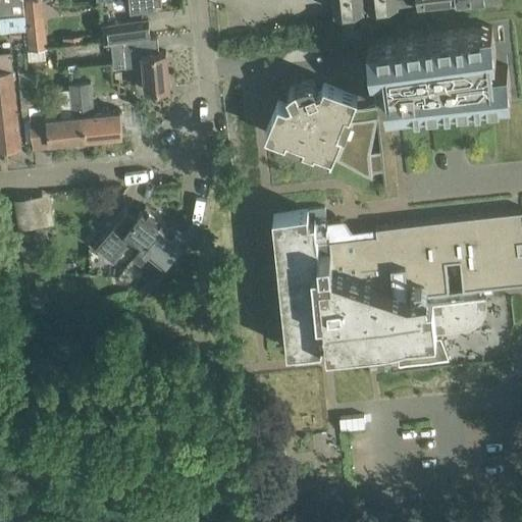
[(0,0),(0,12),(25,10),(23,0),(0,0)]
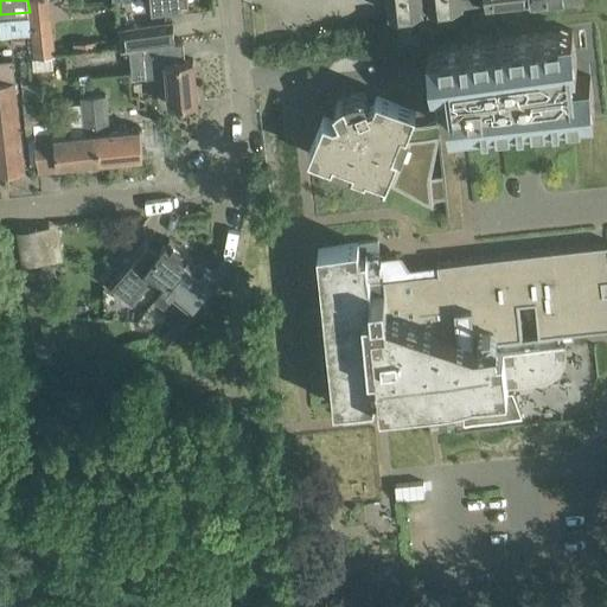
[(30,0),(36,57),(53,56),(49,16),(50,16),(48,0),(30,0)]
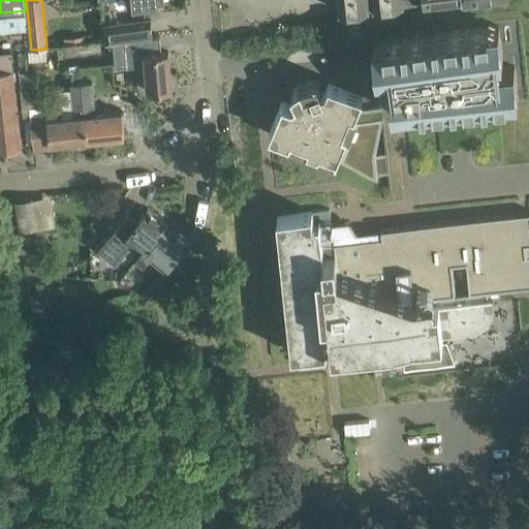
[(339,0),(340,10),(342,10),(367,7),(369,7),(368,4),(374,3),(375,7),(376,6),(401,3),(402,4),(403,4),(403,1),(411,0),(425,0),(425,1),(426,1),(430,0),(339,0)]
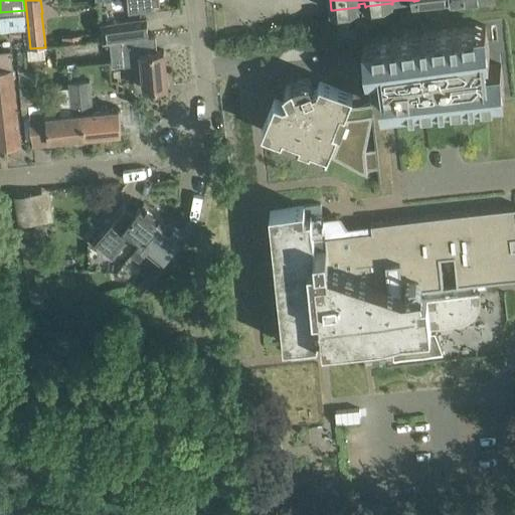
[(27,27),(25,10),(0,12),(0,16),(1,30),(27,27)]
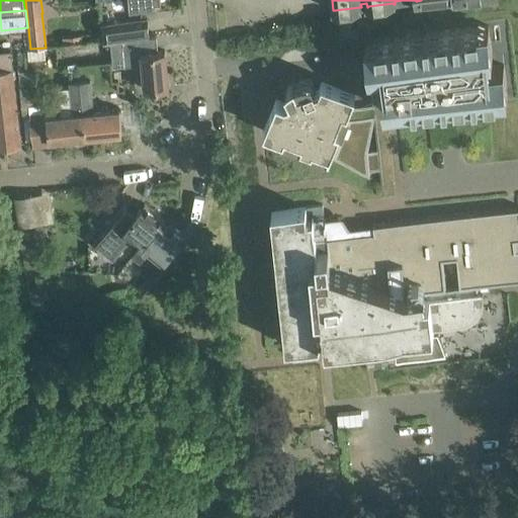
[(104,41),(123,39),(150,37),(150,35),(147,17),(102,22),(104,41)]
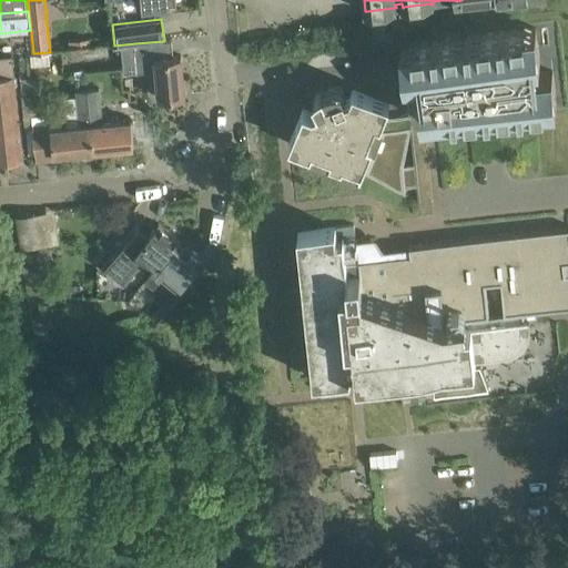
[(421,113),(422,120),(425,119),(454,115),(557,105),(553,71),(553,70),(538,72),(537,63),(540,62),(536,28),(515,30),(402,42),(405,77),(421,75),(421,84),(417,84),(418,90),(414,90),(417,114),(421,113)]
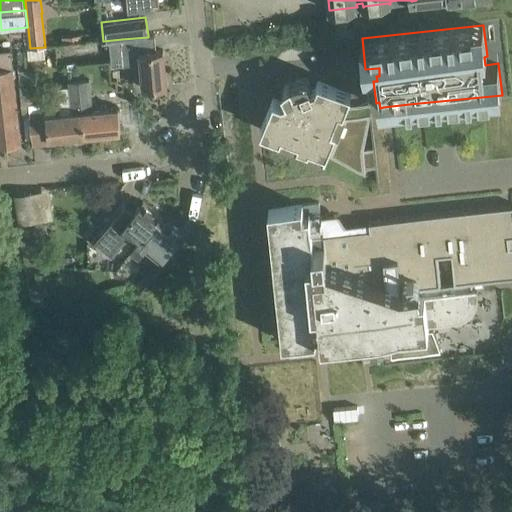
[(81,33),(63,35),(64,45),(82,43),(81,33)]
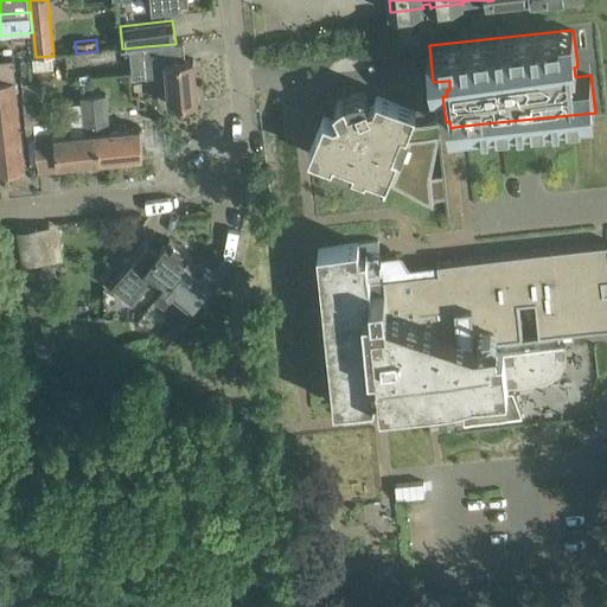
[(184,42),(176,42),(176,44),(145,46),(148,77),(167,76),(171,104),(198,102),(193,58),(185,59),(184,42)]
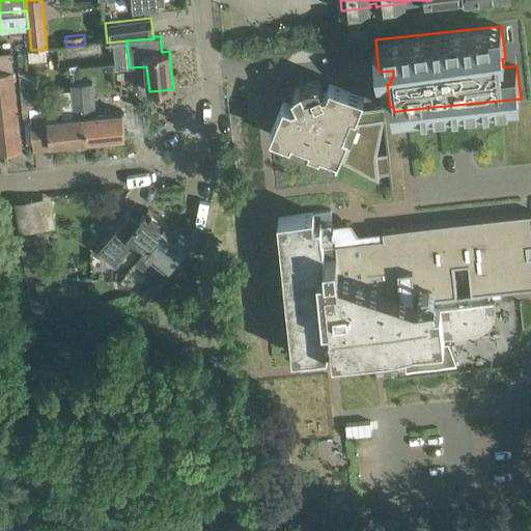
[(14,68),(0,70),(0,148),(22,146),(14,68)]
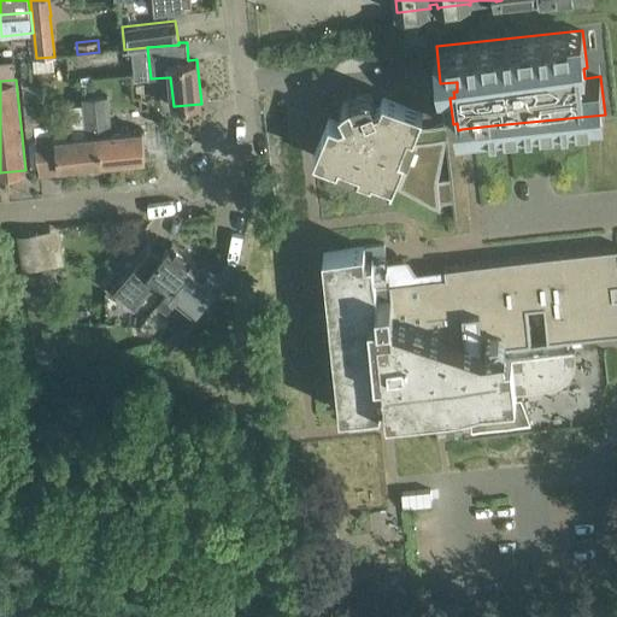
[(330,115),(313,153),(393,186),(410,146),(445,141),(444,125),(416,128),(424,109),(383,92),(378,101),(375,103),(372,99),(371,99),(370,93),(368,94),(363,94),(358,95),(357,95),(356,95),(357,99),(353,100),(351,98),(350,98),(350,99),(346,101),(341,105),(340,105),(345,117),(341,118),(330,115)]
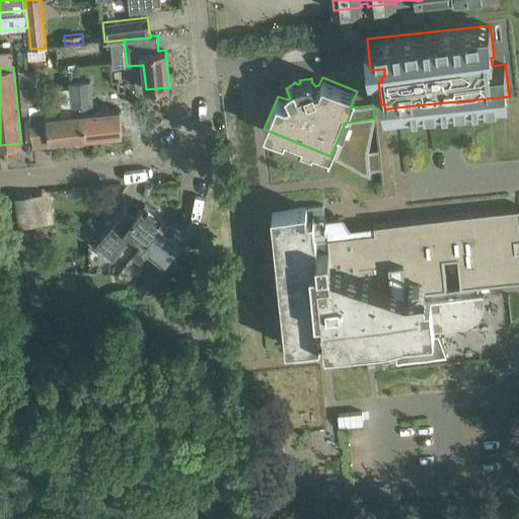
[(71,81),(71,86),(72,96),(82,94),(87,136),(123,133),(120,108),(94,112),(91,79),(71,81)]
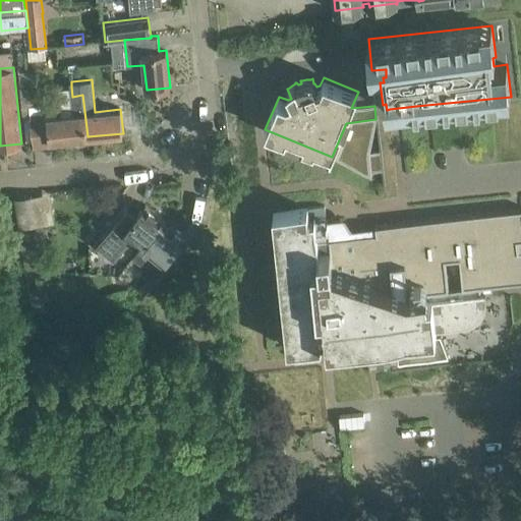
[(50,140),(88,136),(82,95),(72,97),(71,87),(58,89),(61,115),(49,116),(48,111),(31,113),(34,147),(51,145),(50,140)]
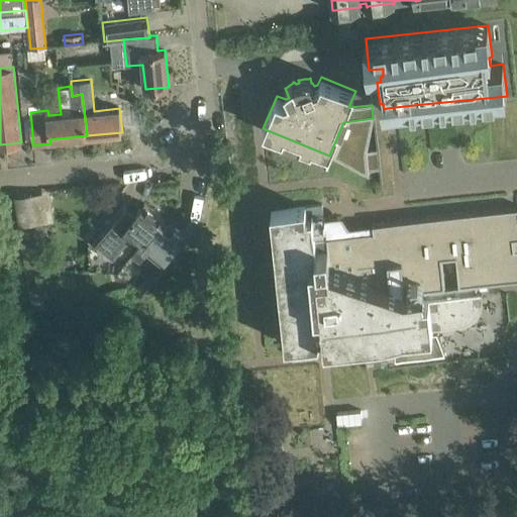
[(14,193),(17,220),(54,216),(50,189),(14,193)]
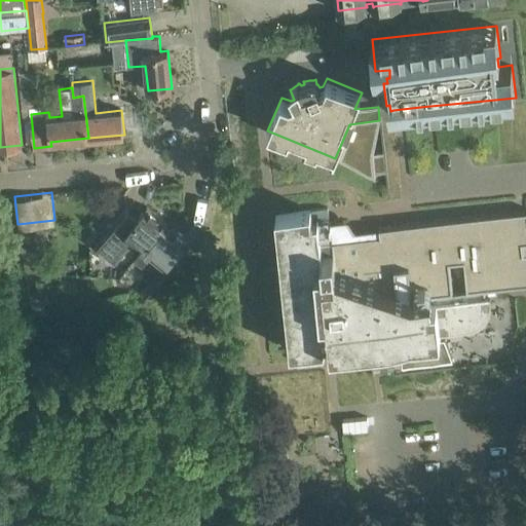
[(129,255),(136,261),(167,223),(147,205),(138,217),(125,207),(97,242),(118,261),(135,240),(141,246),(138,250),(135,248),(129,255)]
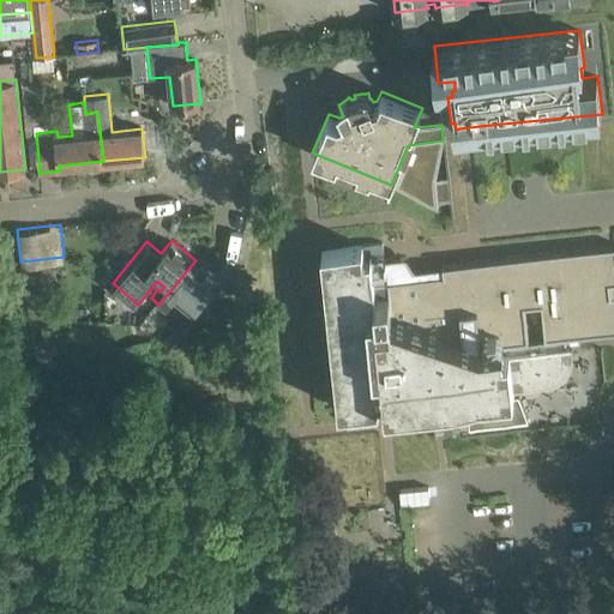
[(339,407),(339,408),(380,404),(379,398),(386,397),(386,403),(389,403),(387,397),(417,395),(417,397),(483,390),(485,397),(457,399),(461,435),(533,428),(519,395),(499,396),(499,392),(515,391),(515,385),(551,381),(554,380),(559,378),(565,373),(569,368),(572,363),(573,356),(573,350),(572,343),(613,338),(613,257),(613,252),(433,271),(433,280),(375,286),(372,253),(363,254),(362,245),(323,248),(323,251),(326,250),(327,266),(331,266),(332,280),(329,280),(331,300),(335,300),(336,311),(332,312),(335,331),(338,331),(339,342),(336,343),(338,363),(341,362),(342,374),(339,374),(341,395),(344,395),(345,405),(342,405),(342,407),(339,407)]
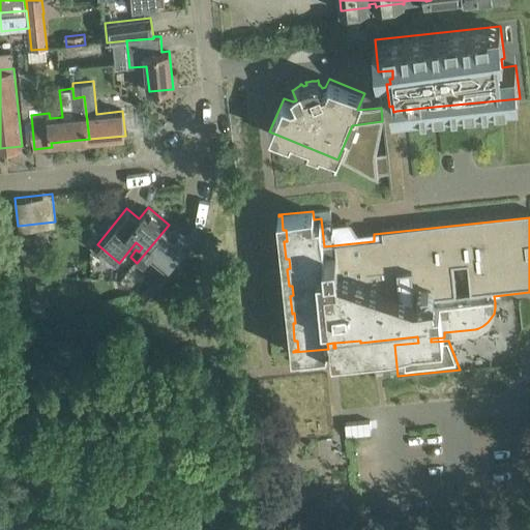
[(169,225),(137,263),(143,268),(149,261),(147,259),(150,255),(166,268),(188,240),(169,225)]
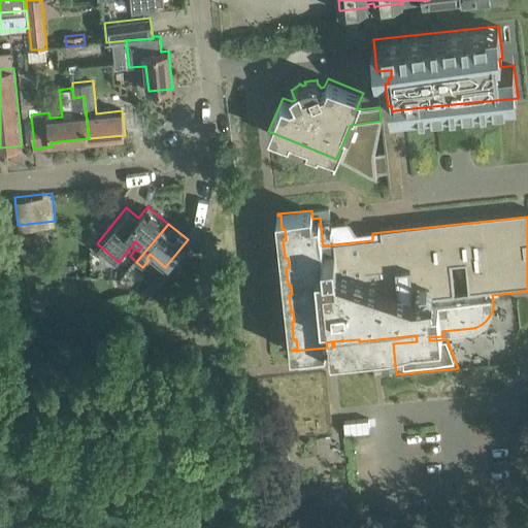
[(23,232),(26,251),(50,246),(46,228),(23,232)]
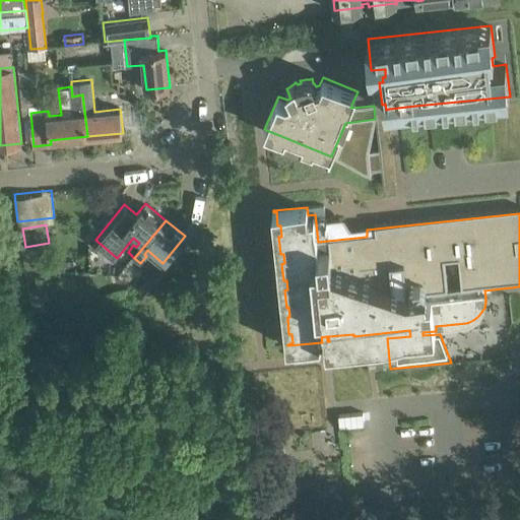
[(168,276),(157,266),(139,286),(150,296),(168,276)]
